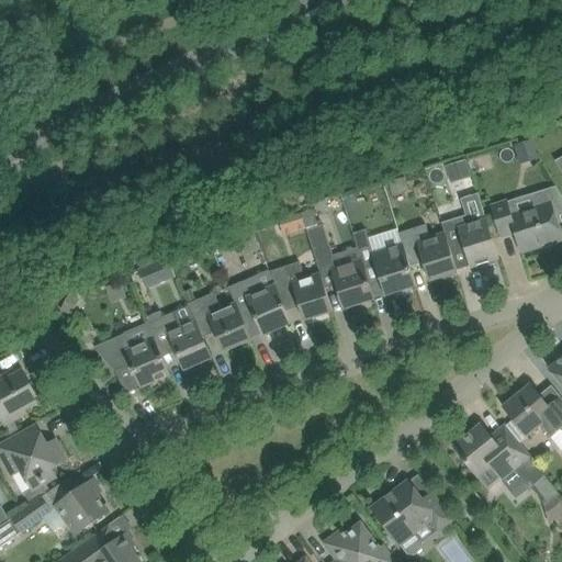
[(539,158),(534,141),(514,146),(519,165),(539,158)]
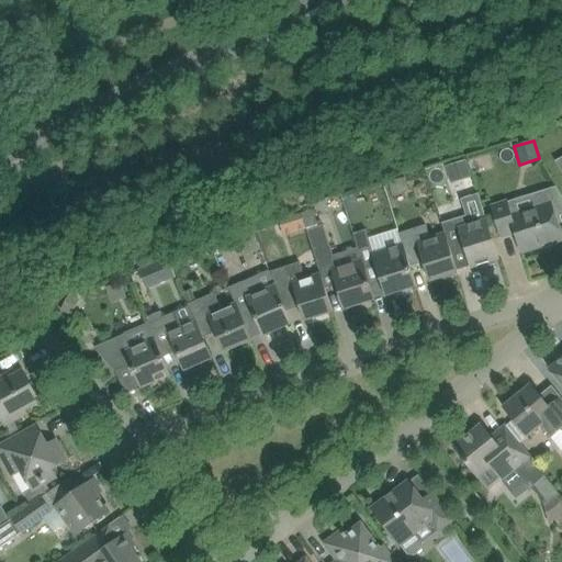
[(472,173),(468,161),(449,167),(453,179),(472,173)]
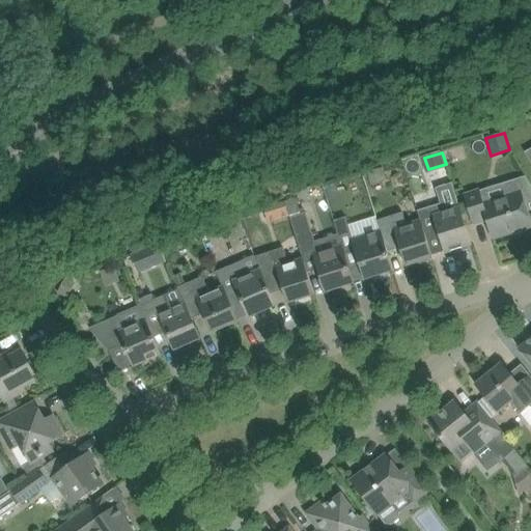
[(387,180),(383,168),(367,173),(370,186),(387,180)]
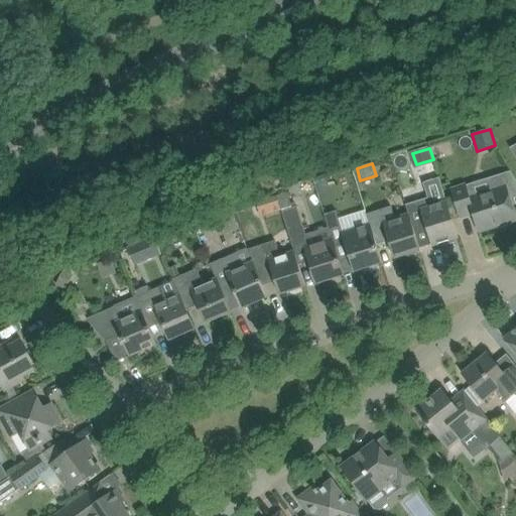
[(452,191),(454,199),(461,218),(473,214),(479,233),(495,228),(499,230),(507,227),(509,223),(515,221),(515,219),(510,202),(505,187),(469,200),(465,186),(452,191)]
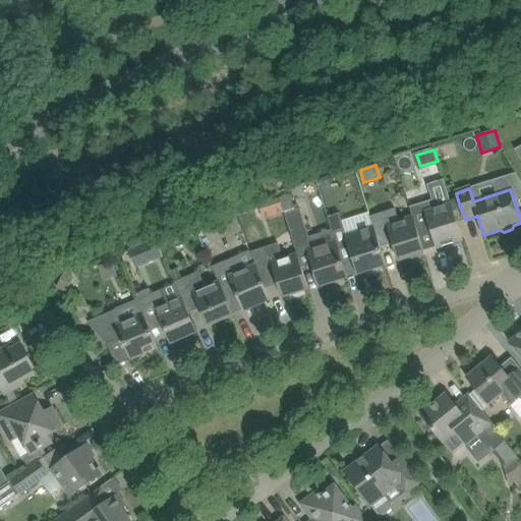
[(295,245),(298,255),(302,268),(313,265),(321,287),(331,283),(333,287),(344,283),(343,280),(347,278),(344,270),(336,243),(311,250),(308,241),(309,240),(300,209),(295,211),(290,195),(281,198),(285,215),(295,245)]
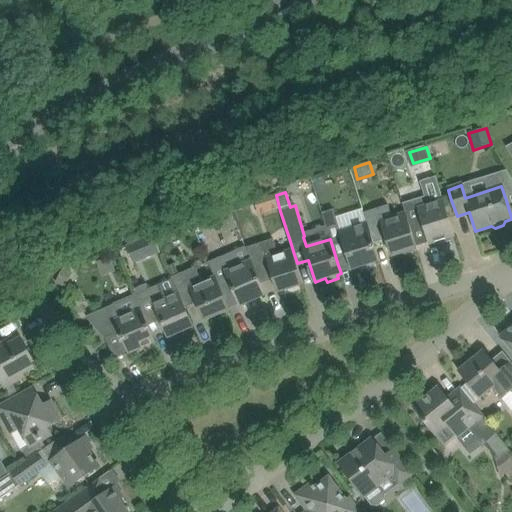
[(403,205),(406,214),(410,229),(423,225),(430,245),(439,242),(440,245),(453,241),(452,238),(455,237),(449,218),(443,201),(428,206),(426,198),(403,205)]
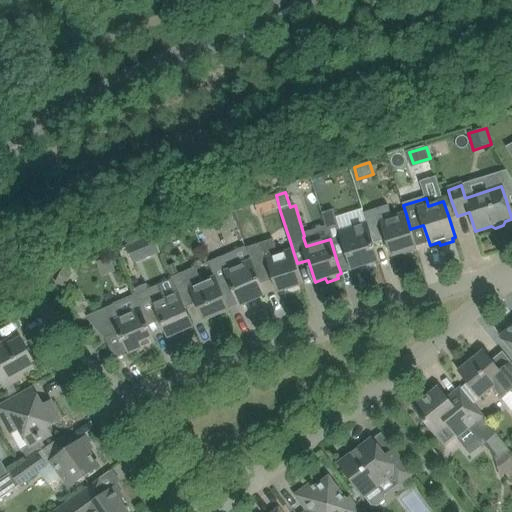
[(389,206),(364,214),(367,223),(373,244),(386,240),(392,257),(401,254),(404,256),(412,253),(414,250),(417,249),(410,229),(406,214),(392,218),(389,206)]
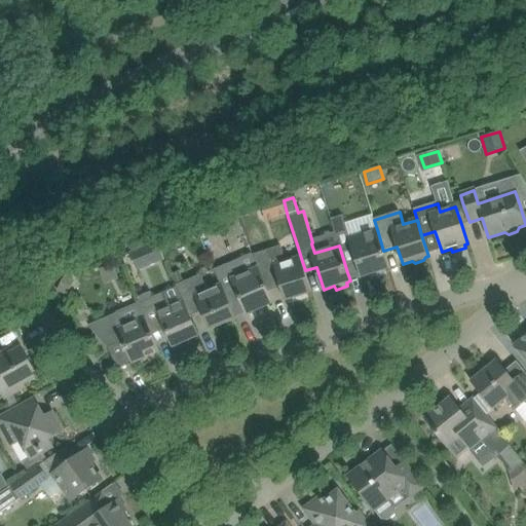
[(331,220),(339,246),(347,272),(360,269),(362,277),(374,273),(385,273),(386,269),(389,268),(383,251),(377,229),(374,220),(372,215),(345,223),(343,216),(331,220)]
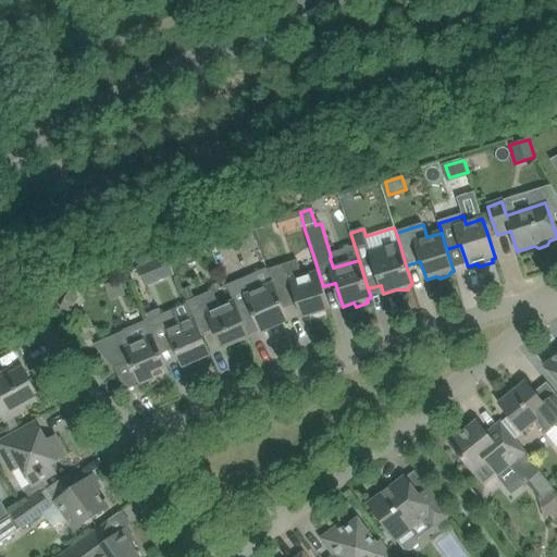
[(258,248),(249,229),(235,234),(244,254),(258,248)]
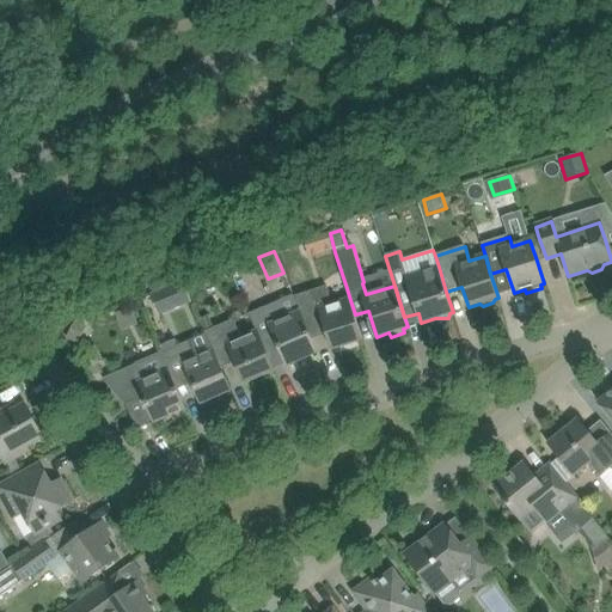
[(182,280),(151,293),(159,313),(190,301),(182,280)]
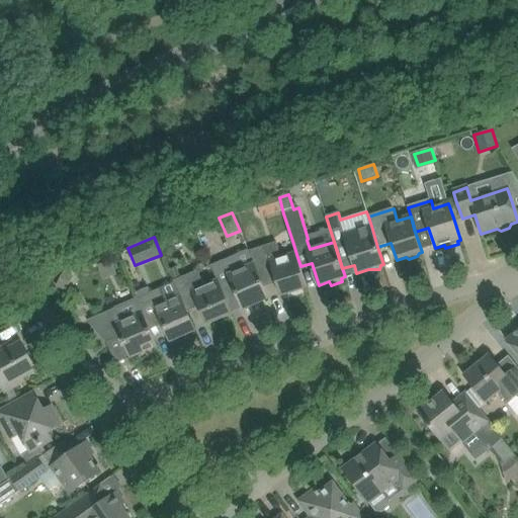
[(249,252),(255,265),(269,261),(280,296),(307,288),(300,266),(296,254),(281,258),(277,243),(249,252)]
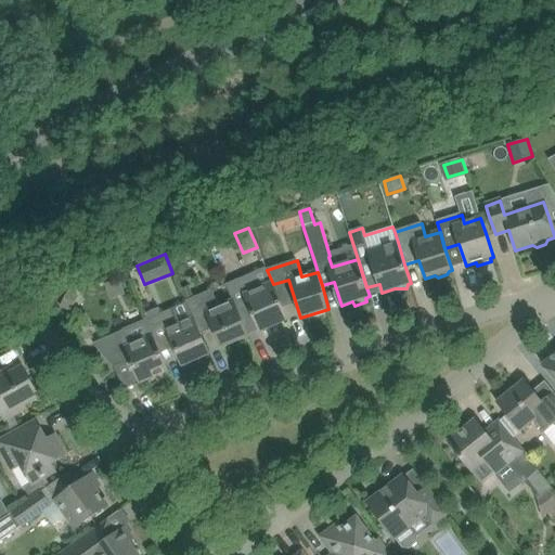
[(288,320),(273,284),(267,270),(266,269),(227,285),(233,301),(240,315),(252,310),(260,332),(288,320)]
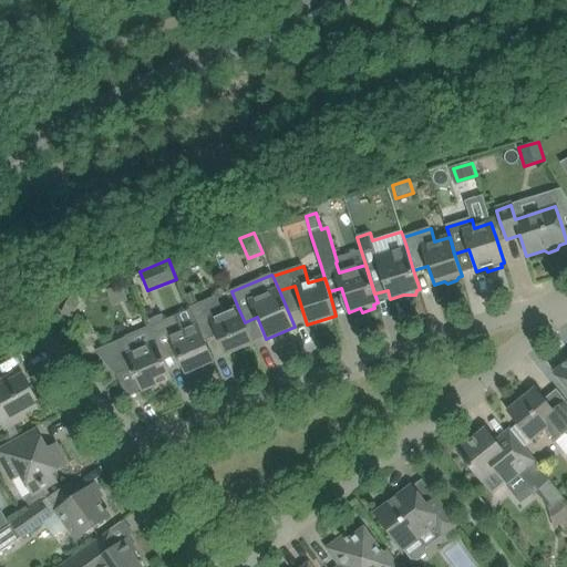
[(185,296),(189,308),(198,305),(194,292),(185,296)]
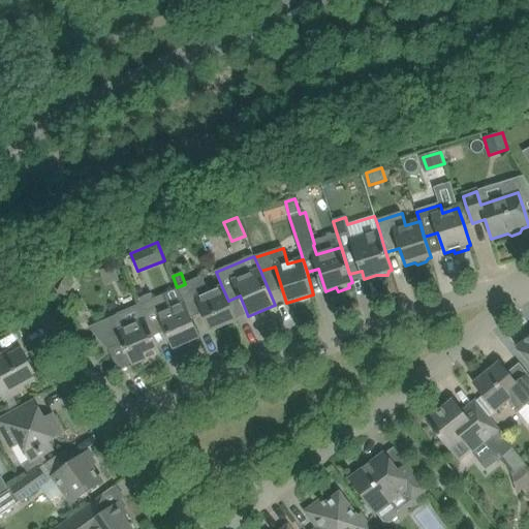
[(177,287),(184,303),(189,315),(201,309),(212,332),(237,321),(228,301),(222,287),(209,292),(201,277),(185,284),(177,287)]
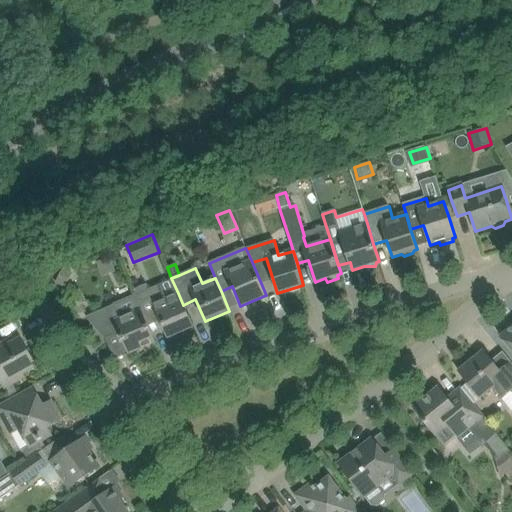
[(72,273),(64,269),(62,269),(62,270),(55,284),(65,288),(72,273)]
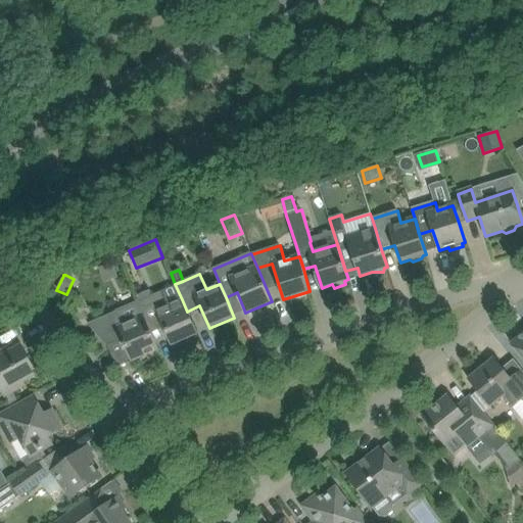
[(136,296),(139,302),(149,328),(162,322),(172,344),(197,334),(187,312),(182,299),(169,305),(162,291),(152,296),(150,291),(136,296)]
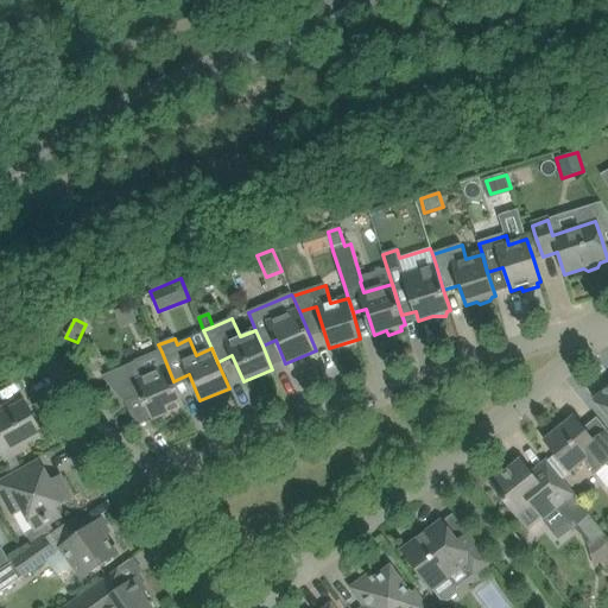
[(173,381),(162,352),(135,362),(114,372),(102,377),(125,403),(141,396),(152,422),(185,407),(173,381)]
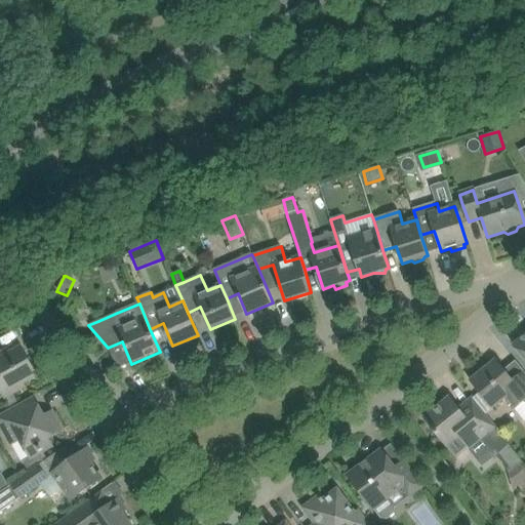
[(524,360),(524,336),(513,347),(524,360)]
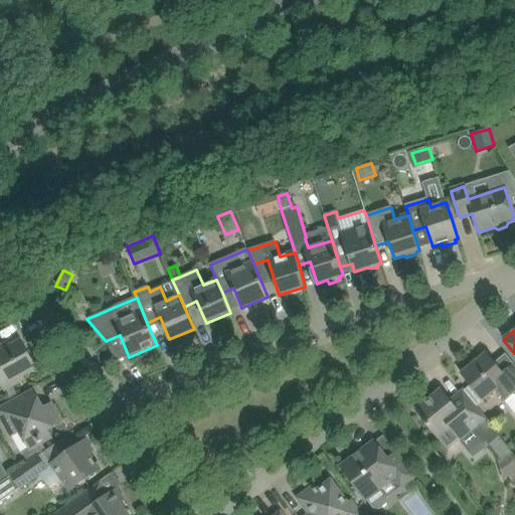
[(0,345),(0,381),(5,391),(7,390),(24,380),(23,376),(36,368),(21,341),(3,351),(0,345)]
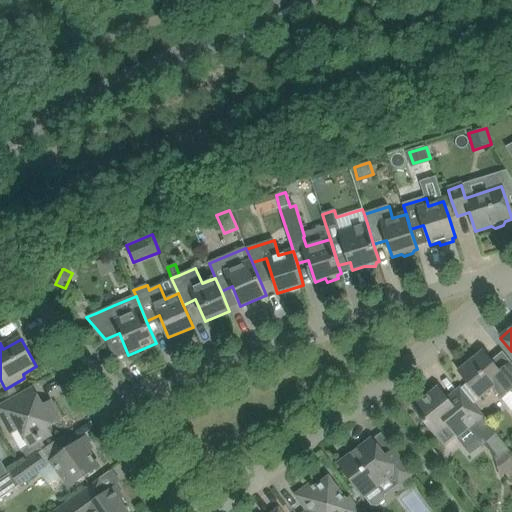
[(503,400),(511,393),(511,392),(511,364),(500,372),(483,352),(459,372),(471,387),(481,399),(494,388),(503,400)]
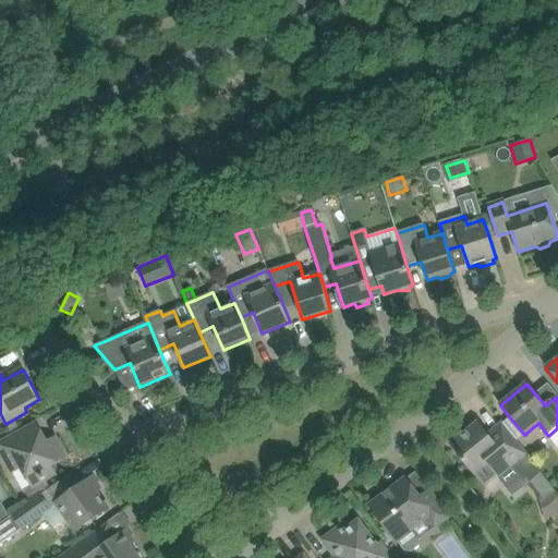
[(450,445),(475,475),(485,488),(512,466),(526,484),(530,482),(542,498),(540,500),(549,511),(552,510),(557,518),(557,494),(525,455),(519,446),(501,425),(487,436),(477,423),(450,445)]
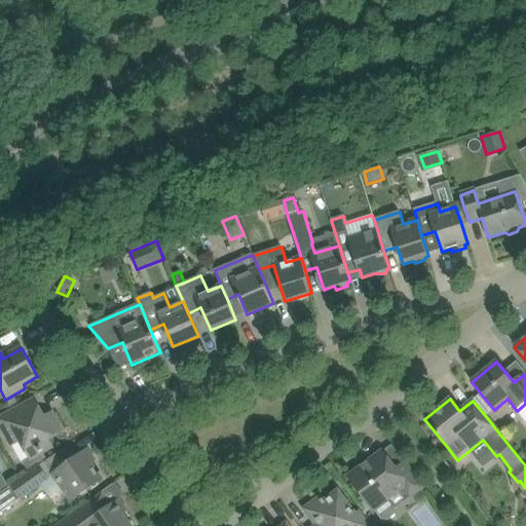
[(34,401),(16,411),(0,420),(0,421),(13,445),(21,441),(30,458),(51,447),(47,440),(61,431),(51,414),(44,418),(34,401)]
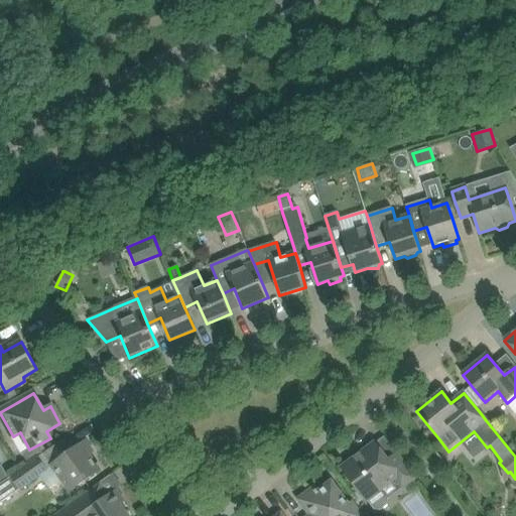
[(48,450),(29,465),(0,485),(0,503),(20,490),(52,467),(71,492),(84,483),(100,471),(89,455),(93,453),(86,441),(57,463),(48,450)]
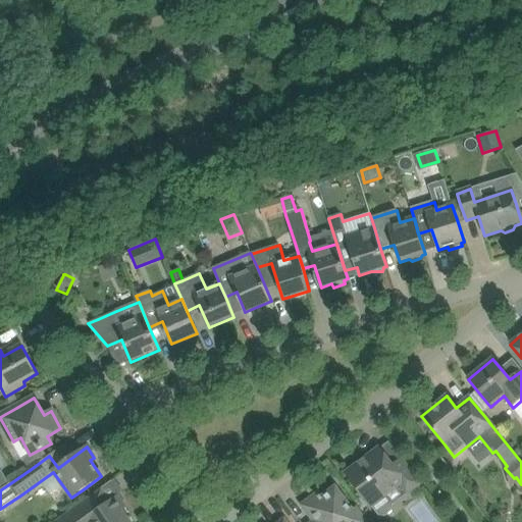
[(371,507),(372,507),(378,514),(384,515),(393,510),(393,502),(387,496),(401,485),(407,494),(421,484),(403,460),(393,467),(379,450),(358,465),(355,465),(349,469),(349,472),(347,474),(371,507)]
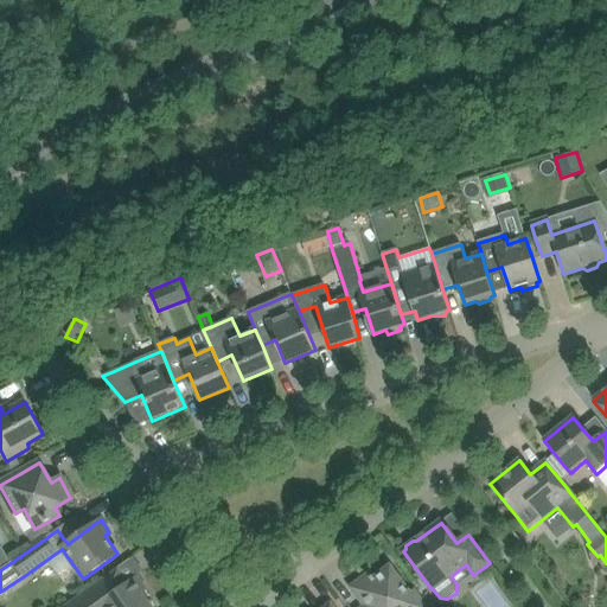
[(352,588),(366,606),(365,606),(425,606),(414,592),(410,595),(404,587),(390,568),(376,580),(374,576),(371,579),(370,576),(352,588)]
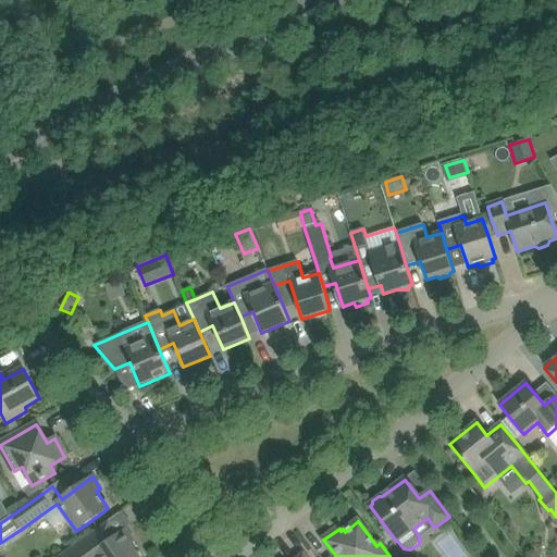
[(139,556),(131,544),(135,541),(126,529),(111,540),(101,527),(58,556),(139,556)]
